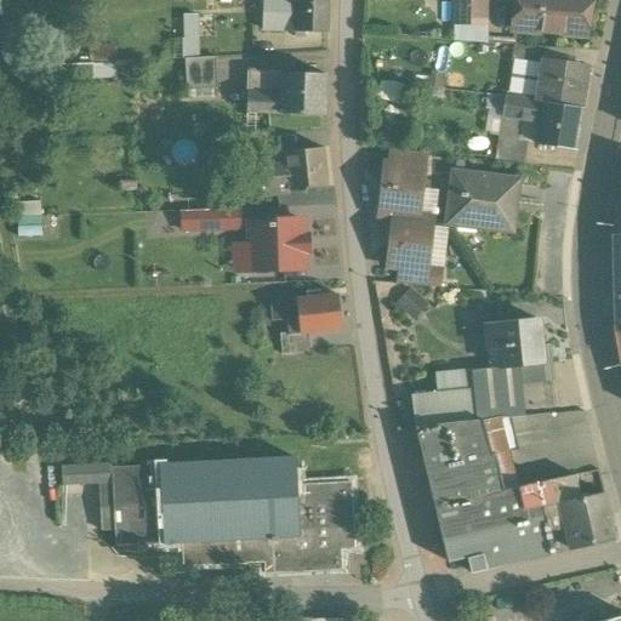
[(286,0),(263,0),(263,15),(286,15),(286,0)]
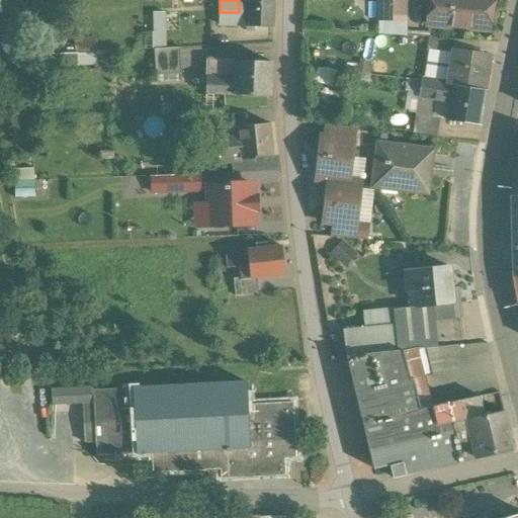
[(248,0),(239,0),(239,12),(238,25),(246,26),(247,26),(248,0)]
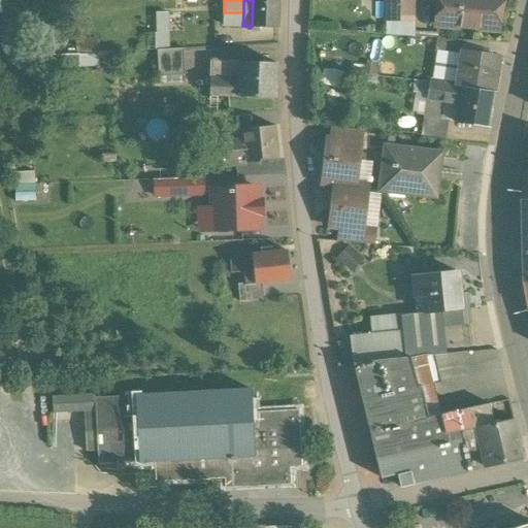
[(278,0),(253,0),(252,27),(251,27),(251,32),(259,32),(259,27),(277,28),(278,0)]
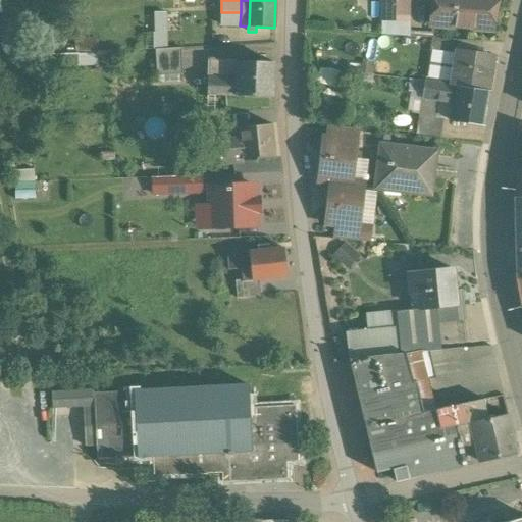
[(407,0),(381,0),(380,20),(406,21),(407,0)]
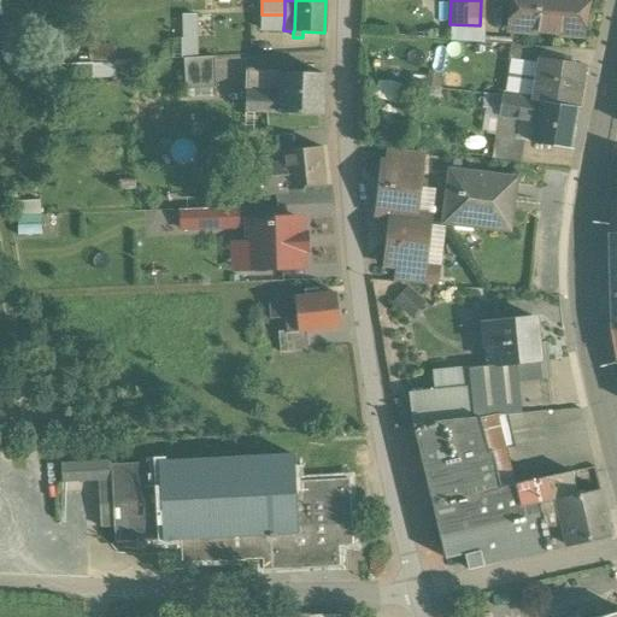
[(518,0),(513,31),(581,37),(586,0),(518,0)]
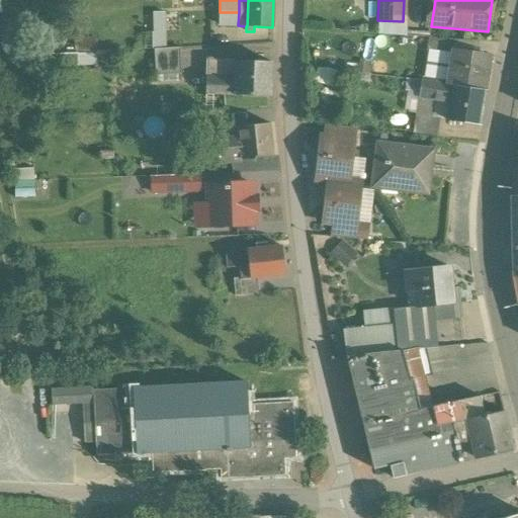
[(239,12),(220,12),(220,25),(238,25),(239,12)]
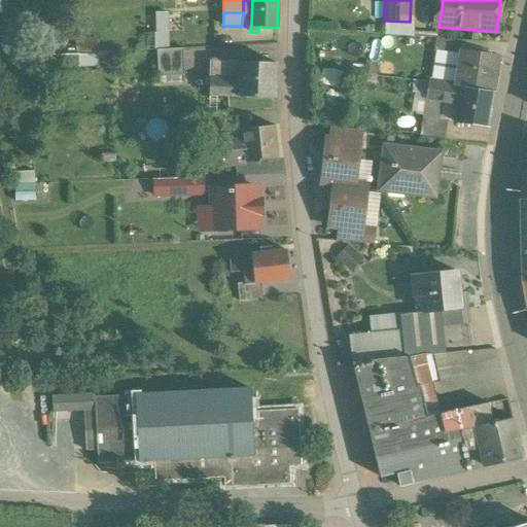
[(170,49),(167,14),(155,14),(157,50),(170,49)]
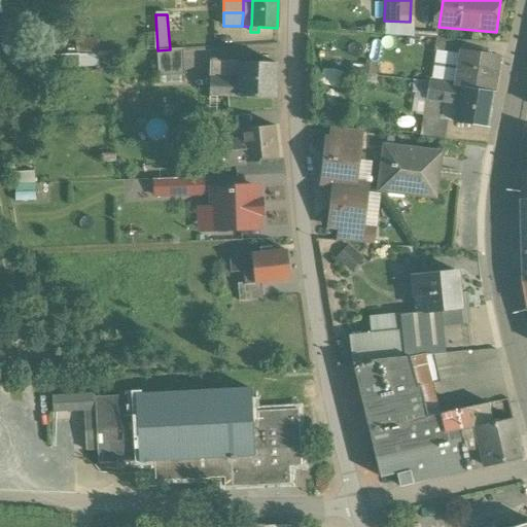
[(446,39),(435,39),(433,51),(459,56),(459,53),(461,41),(446,39)]
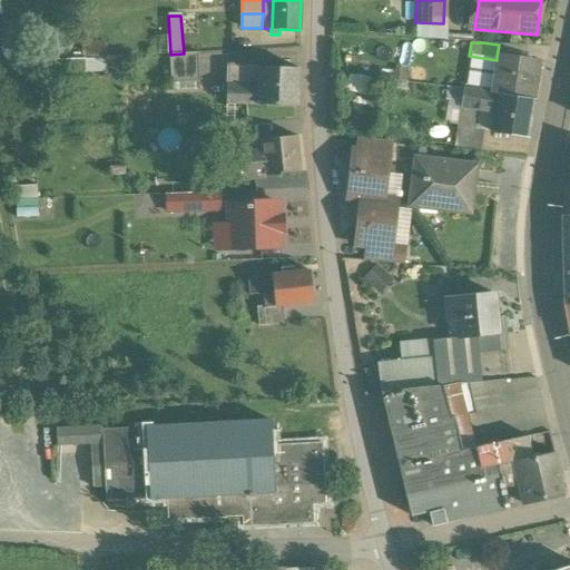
[(184,53),(170,55),(170,84),(199,82),(197,52),(184,53)]
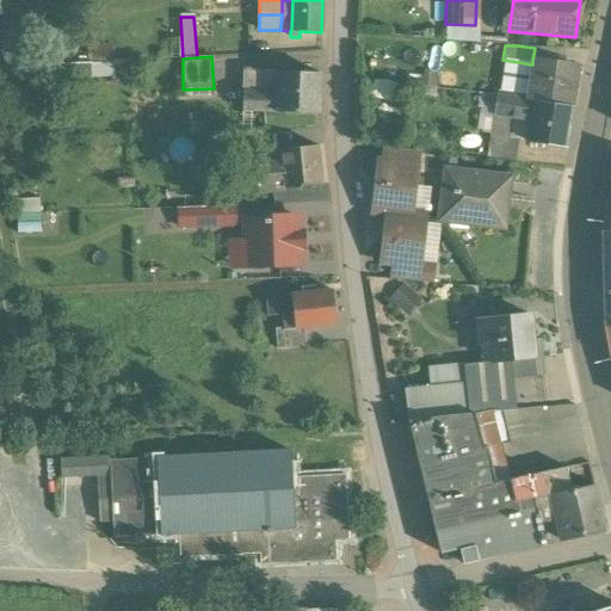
[(575,68),(532,61),(532,65),(526,100),(536,103),(569,107),(575,68)]
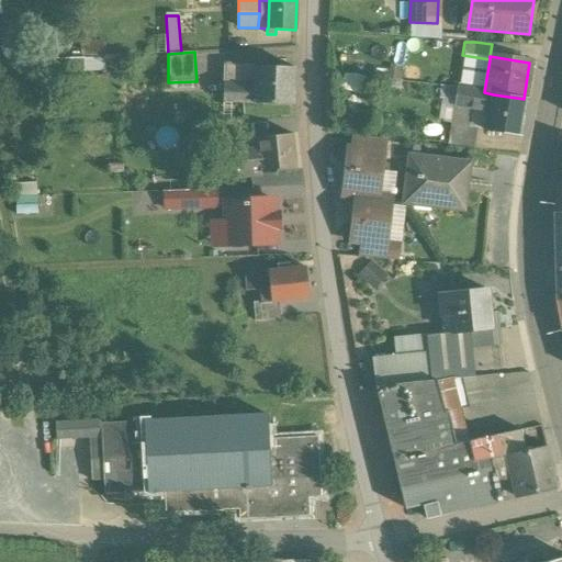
[(285,60),(265,60),(263,68),(255,67),(254,105),(292,105),(293,68),(284,68),(285,60)]
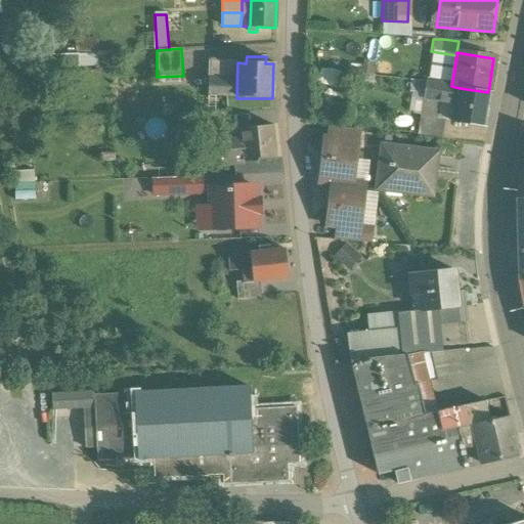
[(237,62),(208,62),(208,97),(236,98),(237,62)]
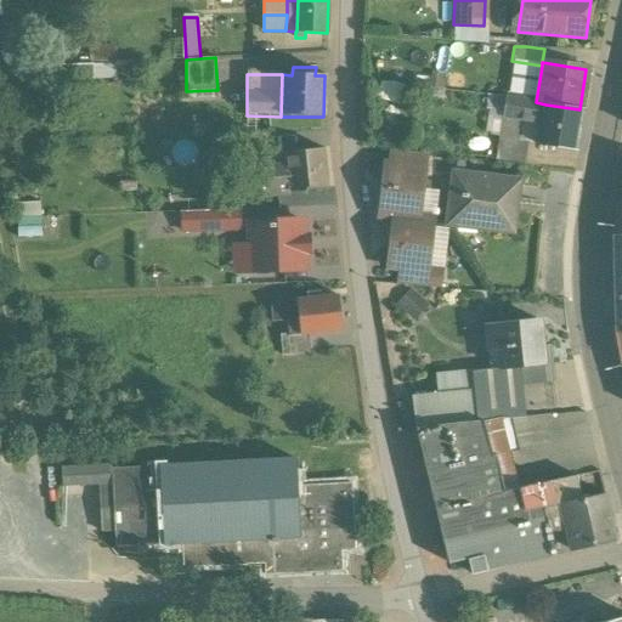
[(536,102),(505,97),(503,117),(522,119),(542,123),(546,105),(536,102)]
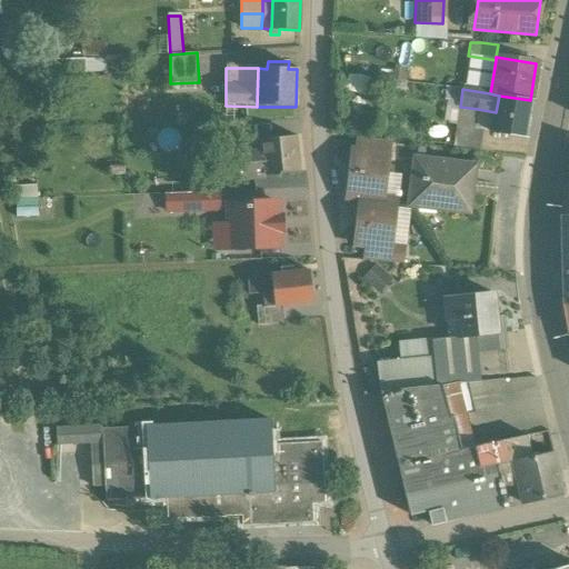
[(530,100),(499,96),(496,112),(492,131),(491,132),(525,139),(531,100),(530,100)]
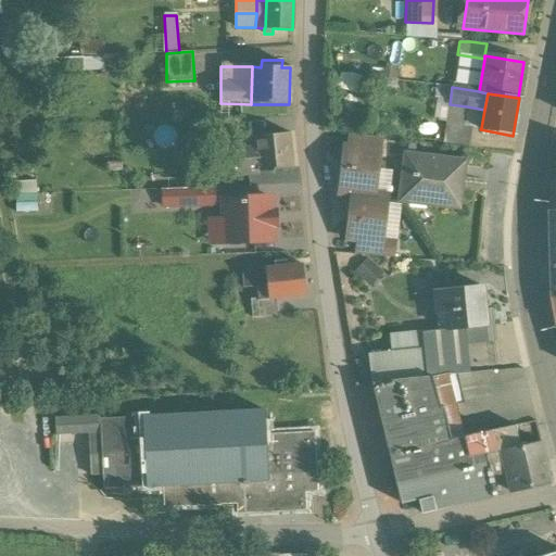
[(450,104),(446,124),(464,126),(467,106),(450,104)]
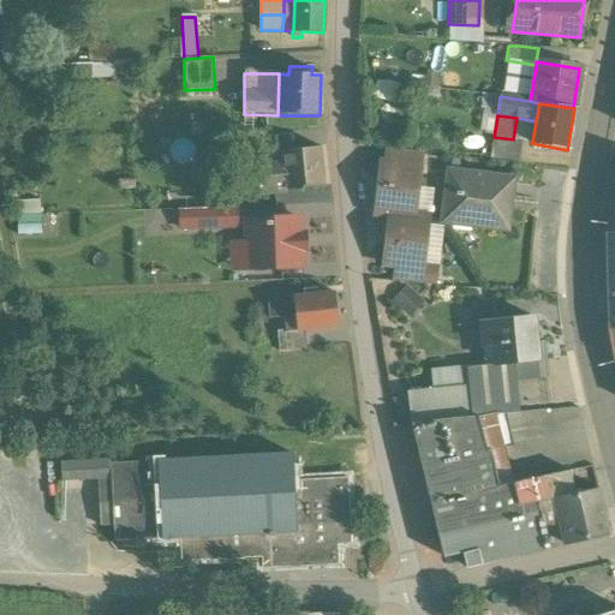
[(536,121),(517,118),(513,139),(523,141),(532,142),(536,121)]
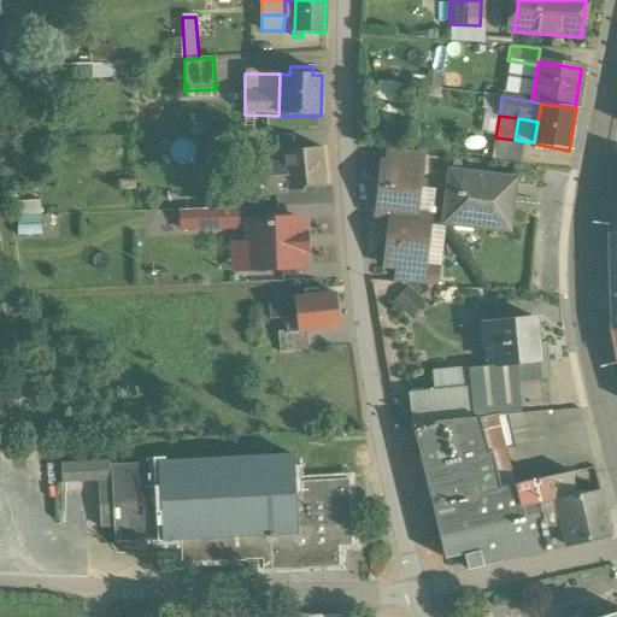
[(266,133),(228,134),(228,152),(268,151),(266,133)]
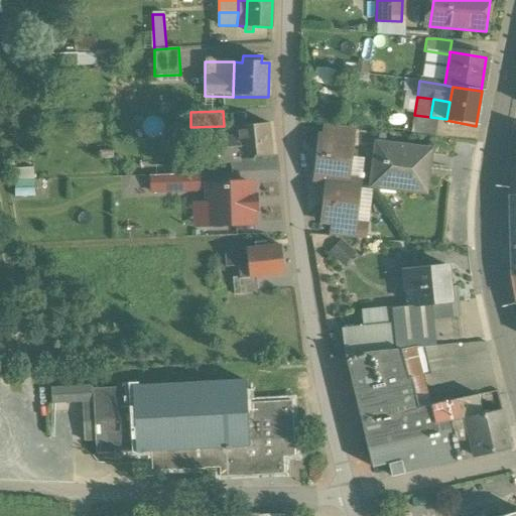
[(430,117),(414,115),(411,135),(435,137),(438,118),(430,117)]
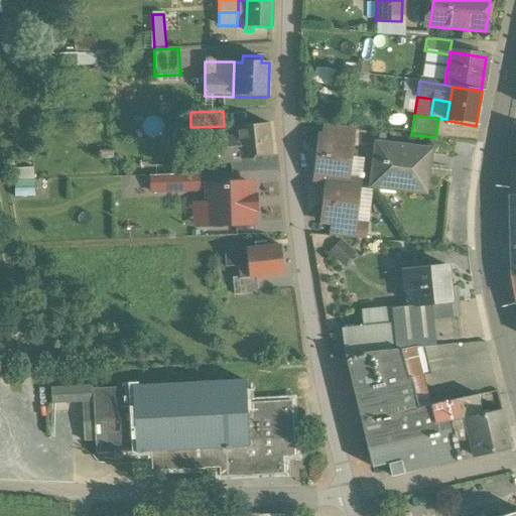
[(268,123),(238,127),(239,139),(241,159),(271,156),(268,123)]
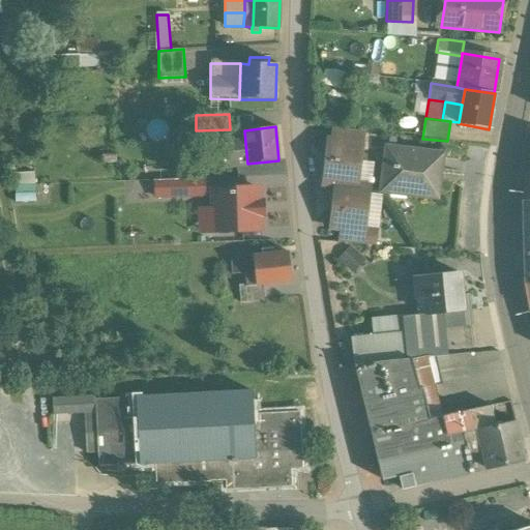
[(361,131),(333,128),(331,141),(360,144),(361,131)]
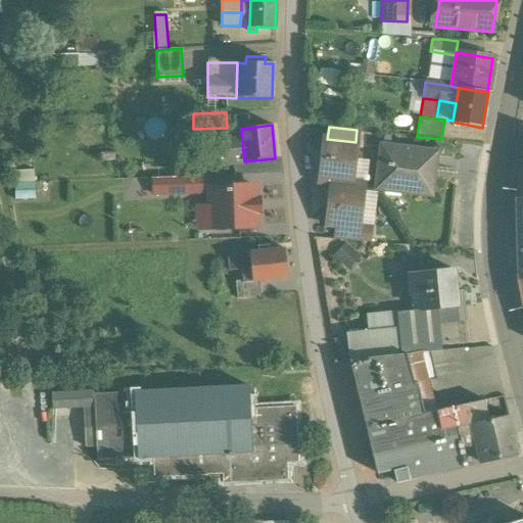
[(242,141),(230,142),(229,137),(212,139),(216,165),(244,161),(242,141)]
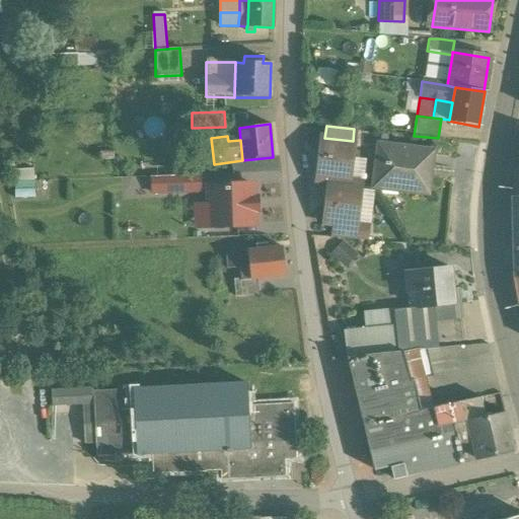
[(324,138),(320,138),(315,179),(328,181),(348,183),(353,141),(324,138)]
